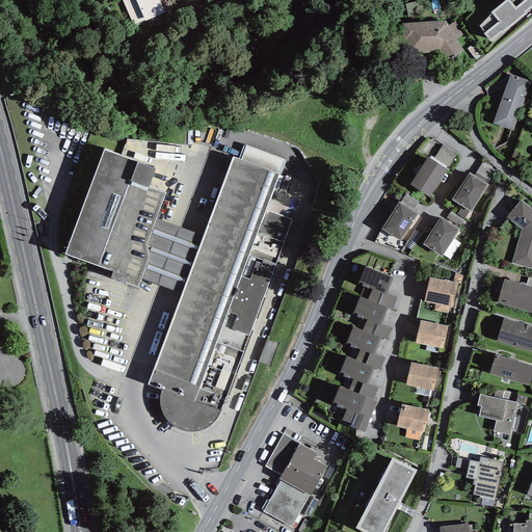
[(161,0),(130,0),(124,3),(135,31),(168,17),(161,0)]
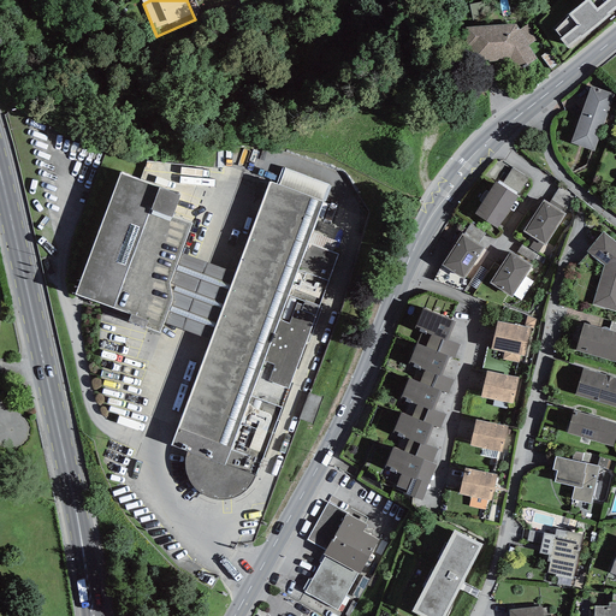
[(615,0),(585,0),(578,6),(596,27),(610,16),(609,15),(615,9),(615,0)]
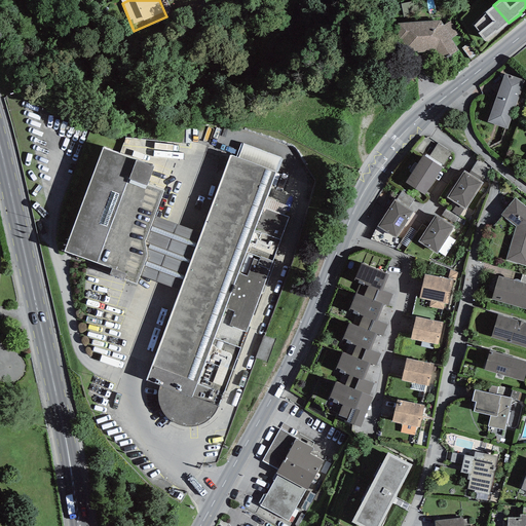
[(478,33),(485,41),(495,33),(496,34),(509,23),(493,5),(485,12),(486,14),(474,26),(479,32),(478,33)]
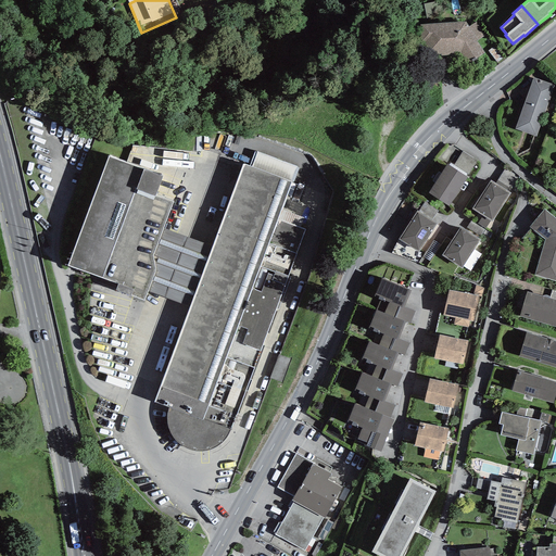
[(471,62),(484,53),(477,40),(487,35),(478,21),(468,27),(466,22),(420,25),(422,55),(441,54),(441,55),(460,54),(471,62)]
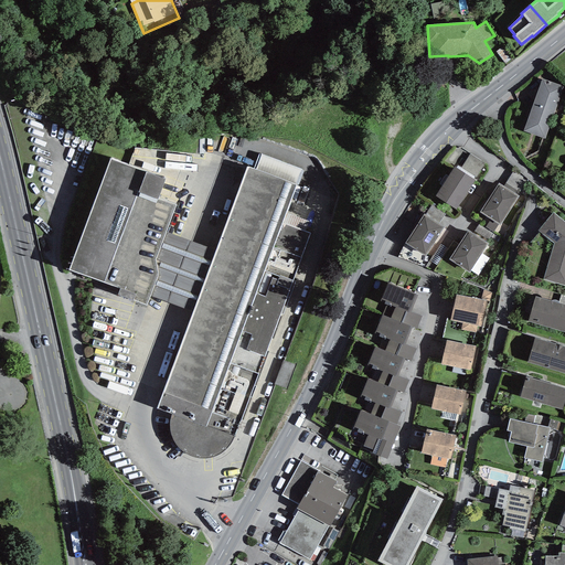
[(563,86),(542,78),(524,131),(545,138),(563,86)]
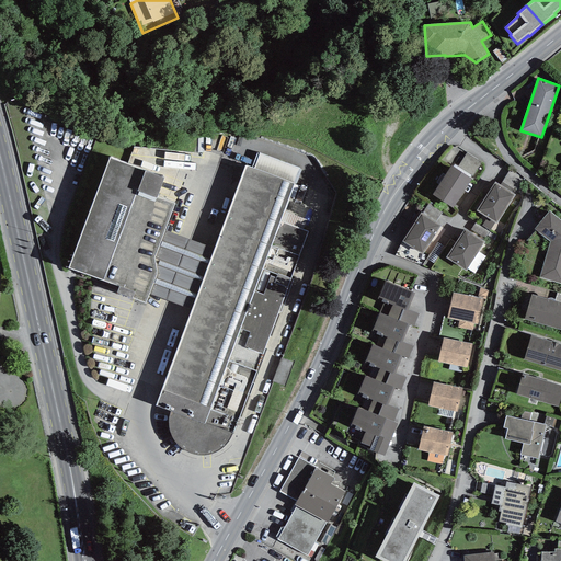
[(252,168),(294,183),(296,185),(302,170),(258,152),(252,168)]
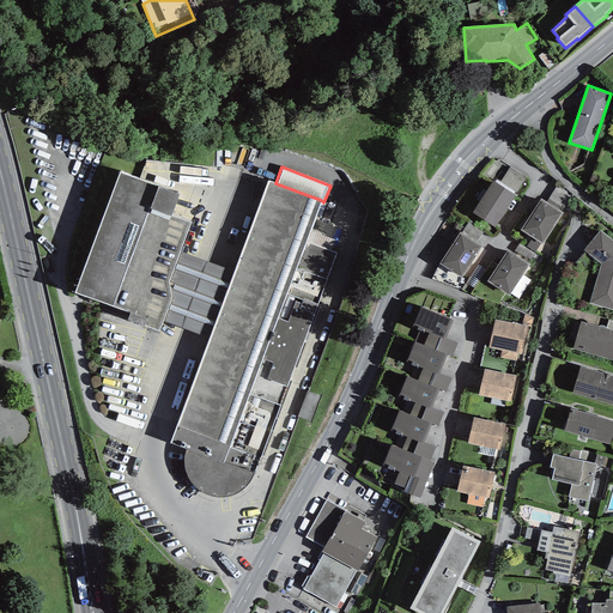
[(515,192),(516,193),(526,177),(510,167),(501,182),(515,192)]
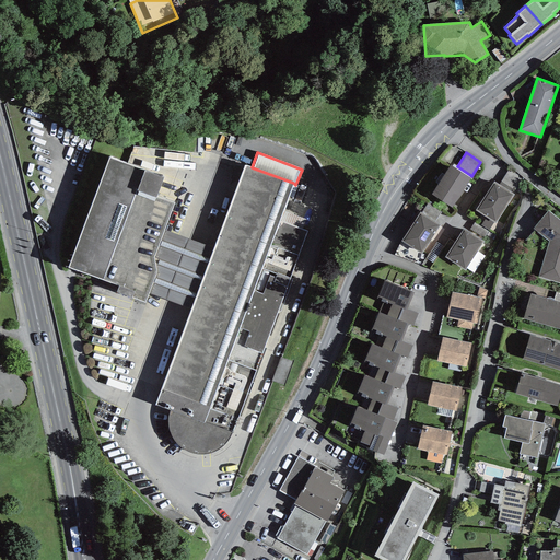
[(164,178),(111,156),(69,268),(119,286),(116,292),(144,303),(149,293),(155,277),(154,258),(164,231),(174,203),(156,198),(164,178)]
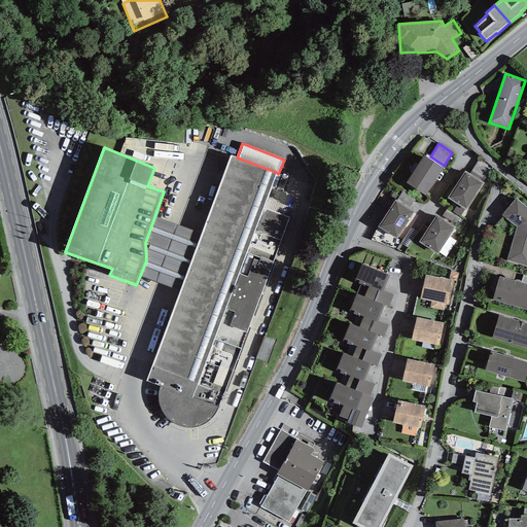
[(442,167),(443,165),(430,156),(427,154),(425,156),(442,167)]
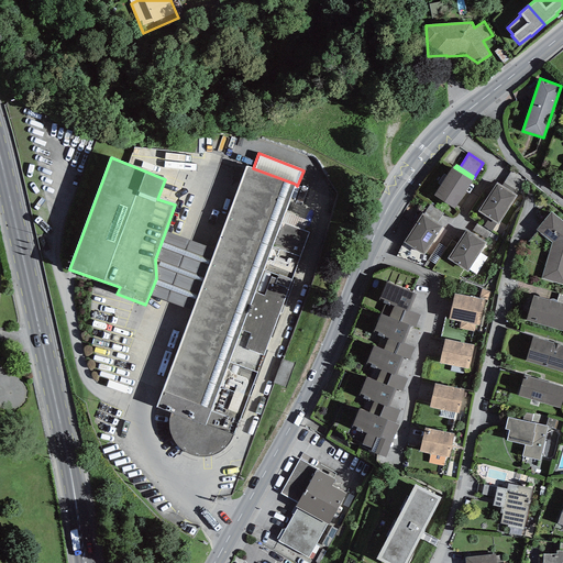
[(156,407),(170,412),(170,420),(169,426),(169,432),(172,438),(175,443),(179,450),(185,453),(195,456),(201,457),(211,456),(219,452),(225,449),(230,442),(311,233),(279,221),(295,184),(253,168),(246,166),(214,250),(192,310),(156,407)]
